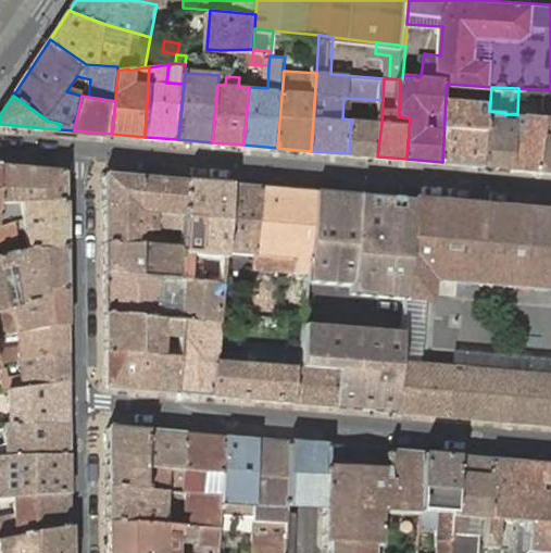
[(442,162),(485,166),(489,111),(490,101),(446,97),(442,162)]
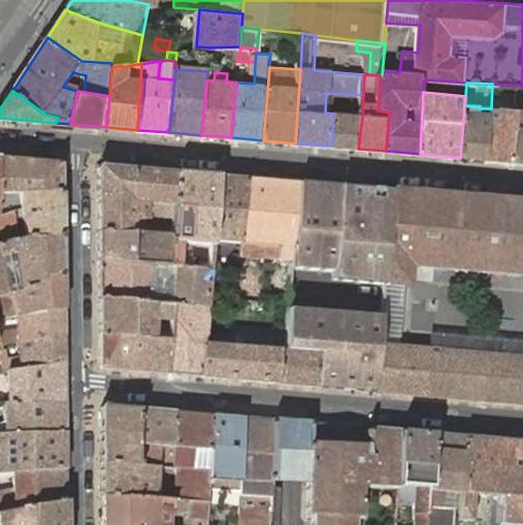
[(460,158),(487,160),(491,108),(480,108),(480,107),(464,105),(460,158)]
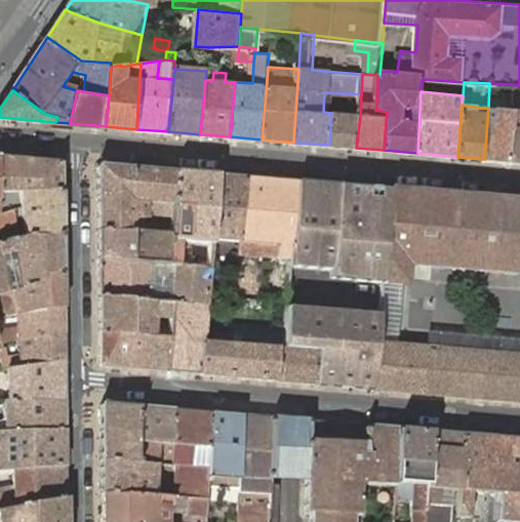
[(484,159),(512,161),(516,110),(488,108),(484,159)]
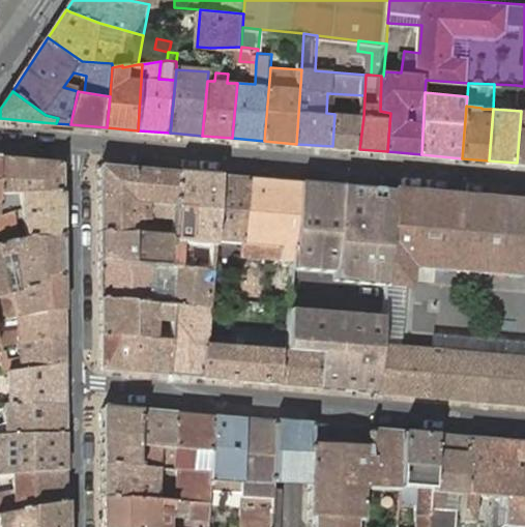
[(332,146),(359,149),(363,117),(334,114),(332,146)]
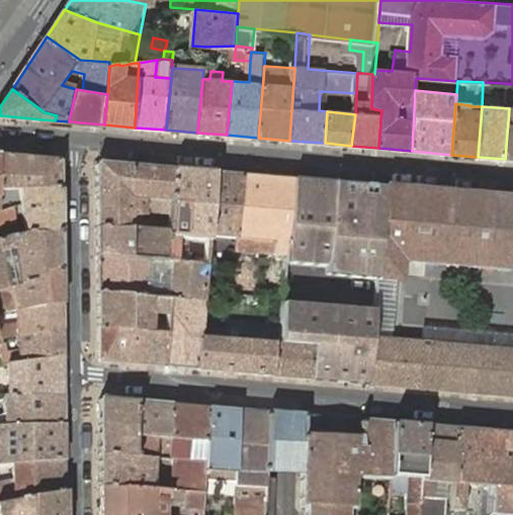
[(0,226),(2,226),(16,222),(17,206),(3,206),(3,185),(2,185),(2,151),(0,151),(0,226)]
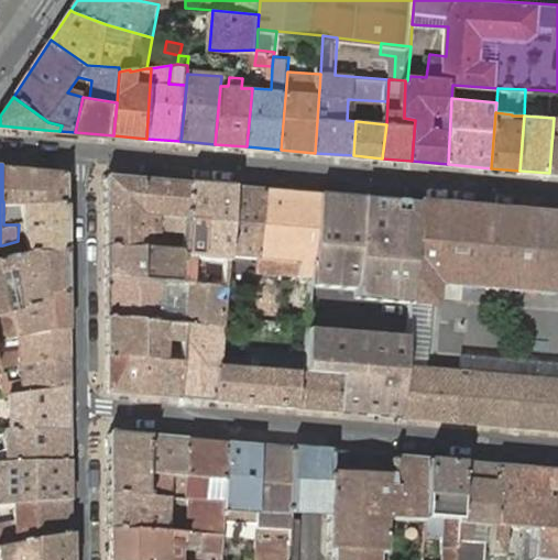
[(29,202),(70,202),(69,172),(68,171),(67,171),(2,164),(2,201),(3,201),(29,202)]
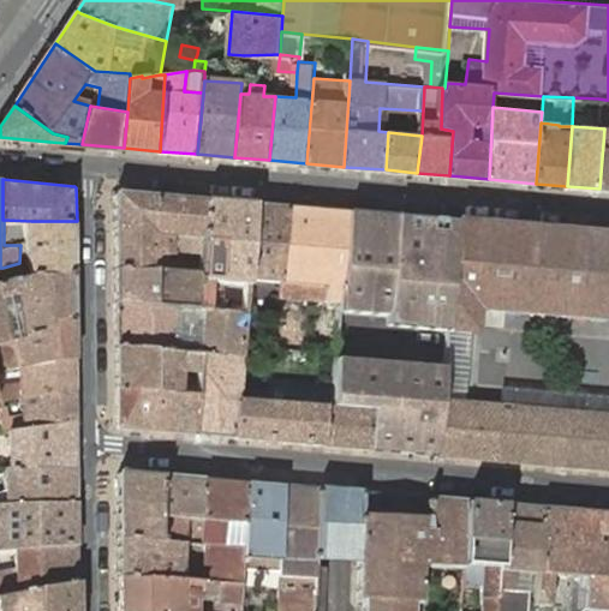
[(119,192),(120,228),(174,233),(186,234),(209,238),(212,197),(123,190),(121,190),(120,190),(120,191),(119,191),(119,192)]
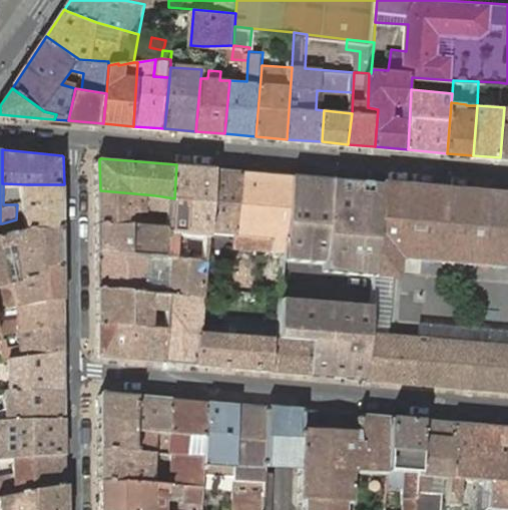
[(215,168),(176,164),(174,198),(173,208),(172,226),(210,230),(215,168)]
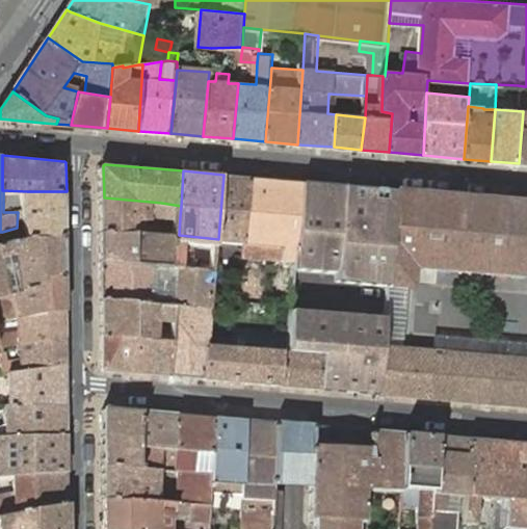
[(255,177),(224,175),(218,239),(248,241),(255,177)]
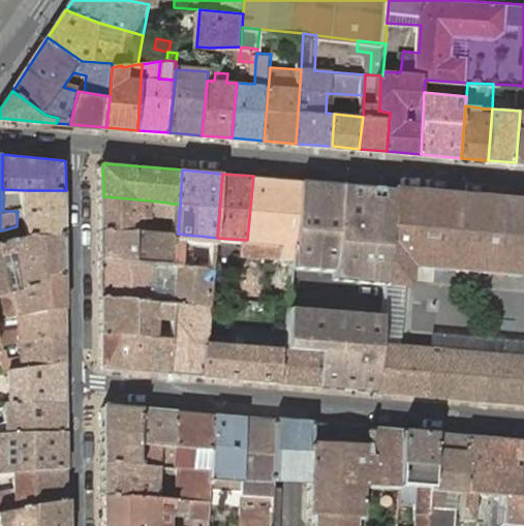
[(247,240),(245,254),(298,259),(305,180),(253,176),(247,240)]
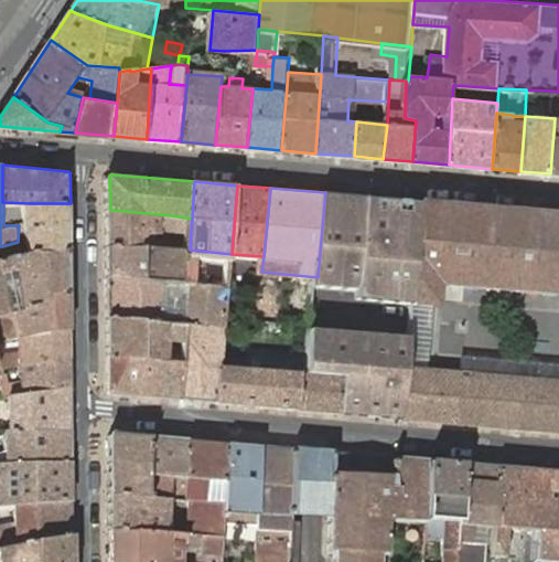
[(423,201),(325,192),(318,277),(316,285),(361,288),(359,297),(416,301),(423,201)]
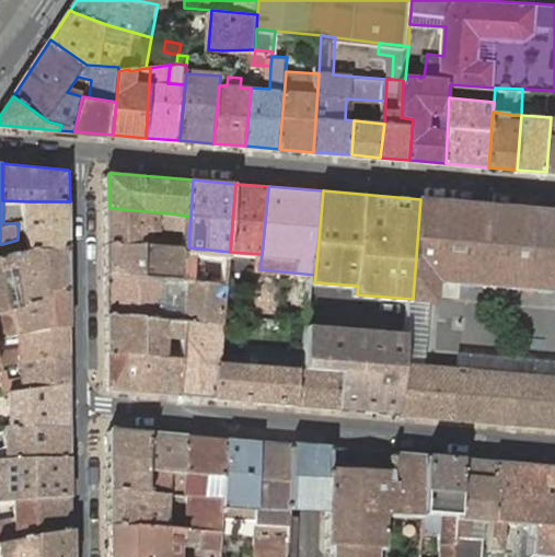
[(554,211),(420,199),(413,299),(424,299),(437,301),(439,279),(554,288),(554,374),(462,366),(460,392),(435,390),(405,386),(403,414),(554,426),(554,211)]
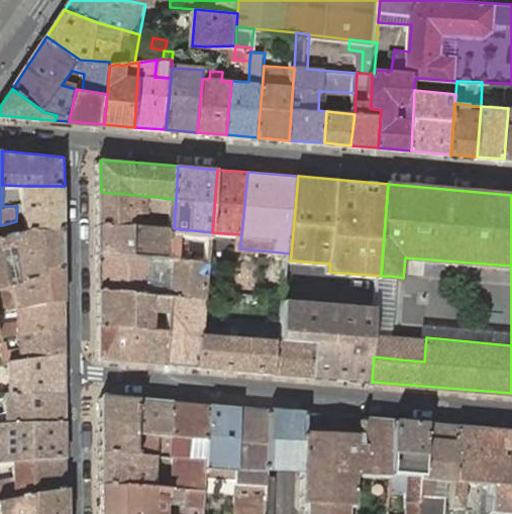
[(26,229),(65,227),(65,186),(26,186),(26,202),(26,229)]
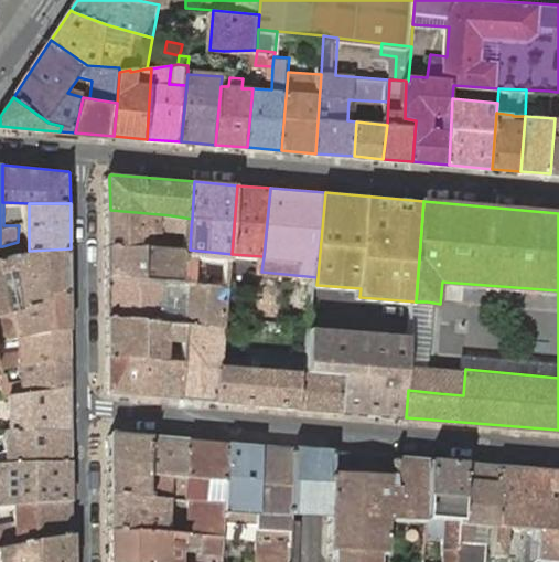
[(160,214),(110,210),(110,245),(161,250),(160,214)]
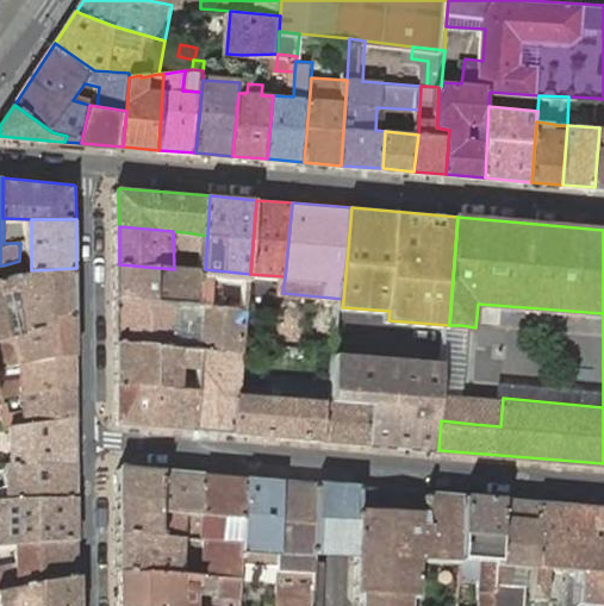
[(206,248),(207,236),(185,232),(186,245),(206,248)]
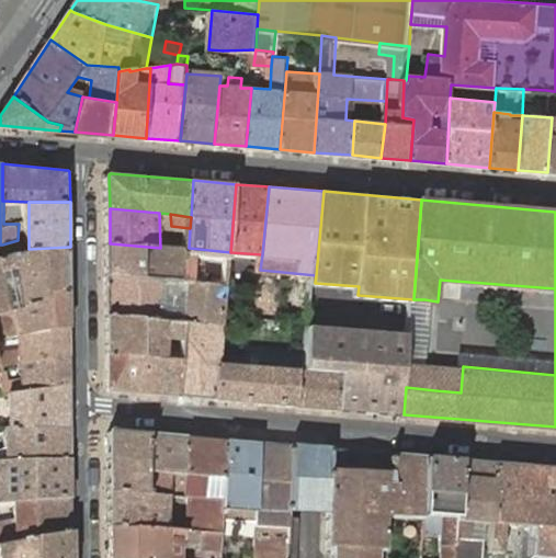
[(71,293),(70,247),(29,249),(22,251),(18,240),(2,245),(0,245),(0,312),(18,308),(35,302),(36,299),(71,293)]
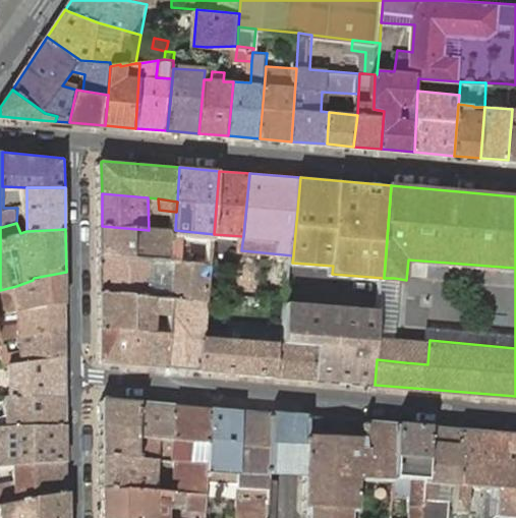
[(149,230),(102,226),(102,253),(150,259),(157,259),(174,261),(175,232),(149,230)]
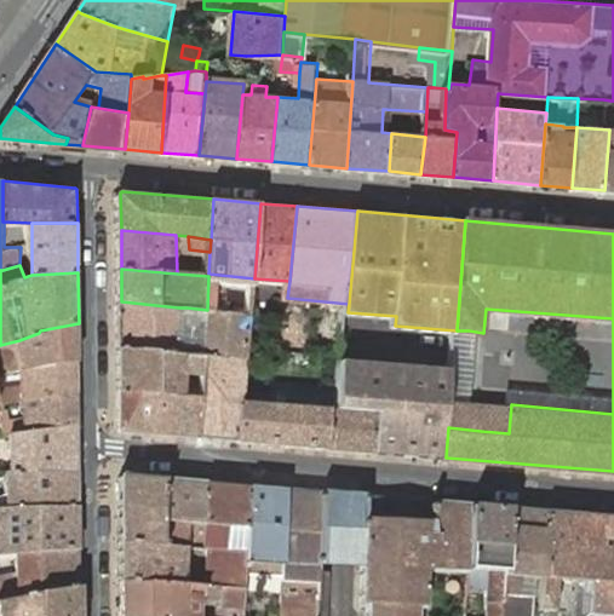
[(178,308),(121,301),(122,346),(200,353),(206,353),(210,355),(248,357),(252,315),(207,310),(187,308),(178,308)]
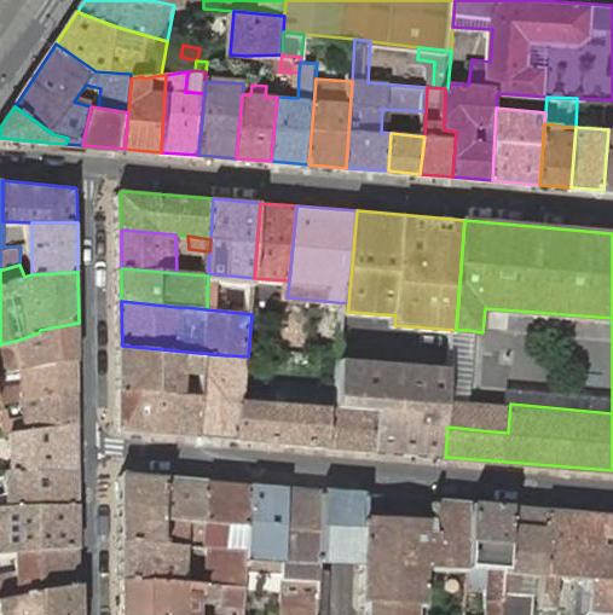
[(79,359),(79,323),(40,330),(39,332),(19,340),(25,367),(79,359)]
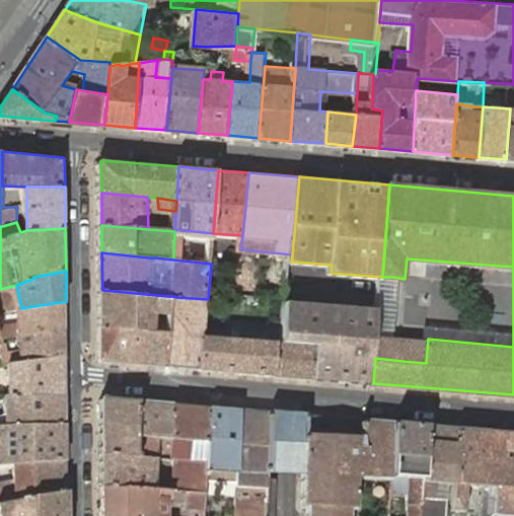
[(392,277),(382,277),(380,308),(377,336),(375,358),(402,361),(426,363),(428,339),(387,337),(388,324),(386,324),(390,288),(391,288),(392,277)]
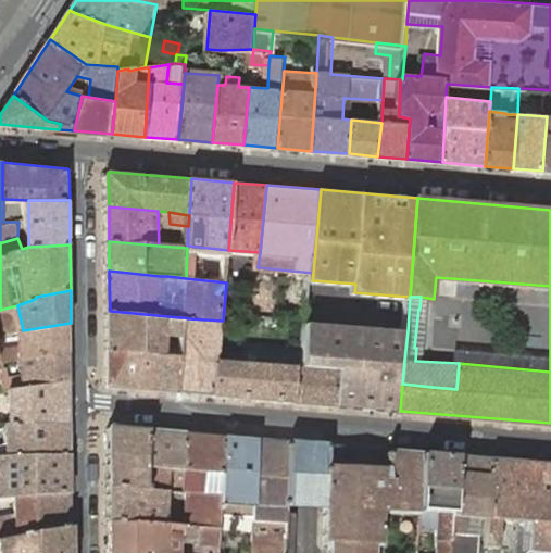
[(179,317),(110,311),(110,349),(184,354),(185,352),(166,351),(168,331),(186,332),(187,324),(188,318),(185,317),(179,317)]
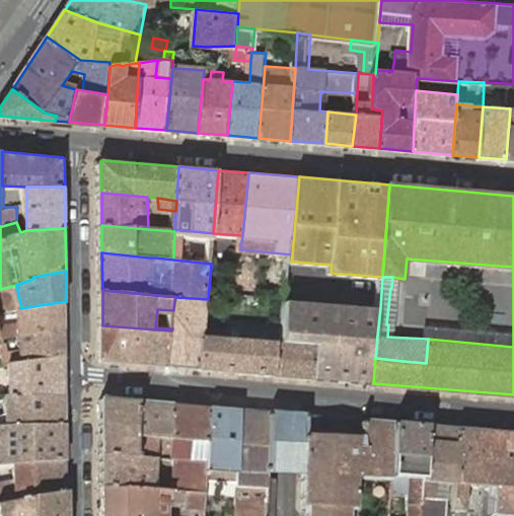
[(206,325),(208,299),(175,297),(174,302),(173,310),(172,328),(171,330),(169,365),(201,368),(205,335),(206,325)]
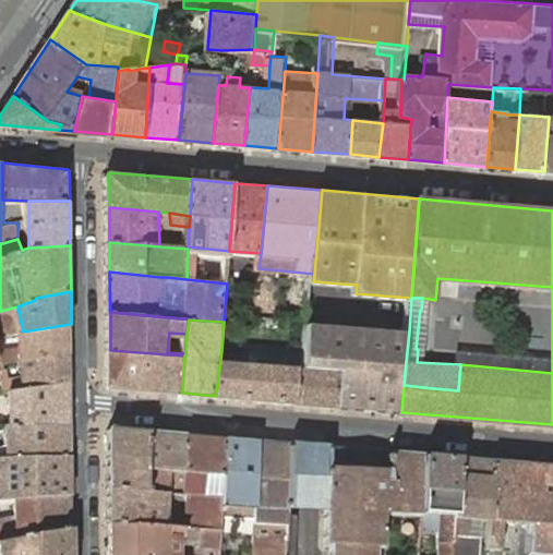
[(72,352),(71,324),(23,332),(24,345),(19,346),(19,348),(0,350),(0,356),(1,360),(25,358),(72,352)]
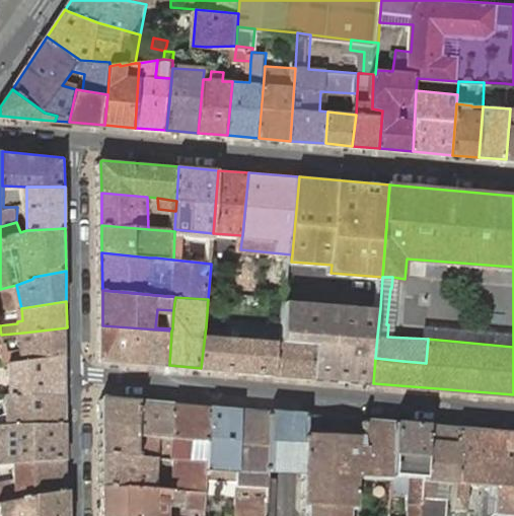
[(327,303),(288,301),(286,323),(284,341),(318,345),(317,378),(344,380),(373,383),(375,358),(377,336),(380,308),(352,306),(327,303)]
